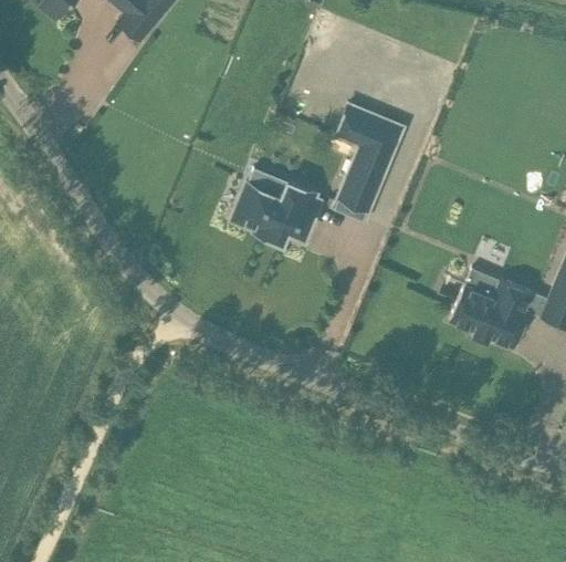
[(37,0),(39,1),(35,4),(53,20),(70,0),(37,0)]
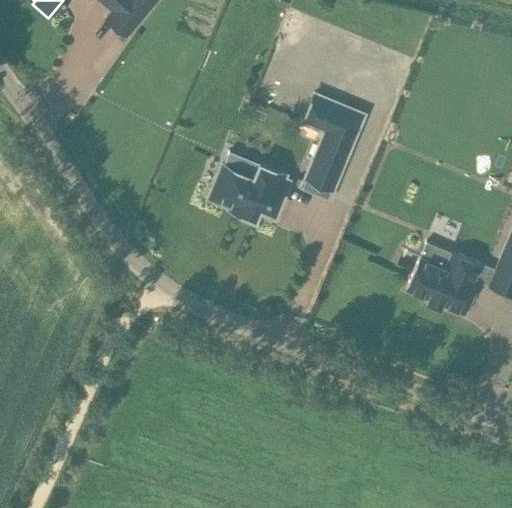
[(96,0),(112,13),(106,20),(126,38),(158,0),(96,0)]
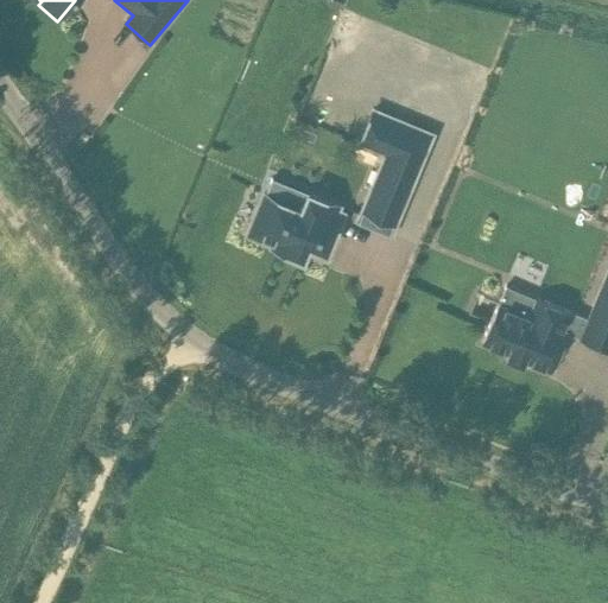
[(430,145),(434,138),(374,114),(360,147),(385,158),(358,223),(392,237),(430,145)]
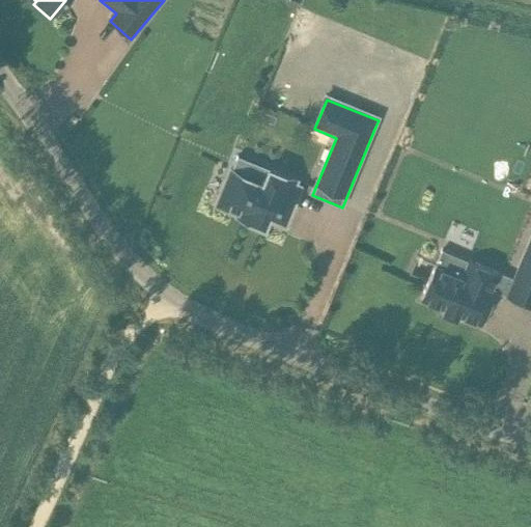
[(270,172),(263,187),(230,173),(216,207),(236,216),(239,217),(238,218),(264,229),(270,217),(285,223),(300,189),(295,187),(297,184),(281,177),(270,172)]
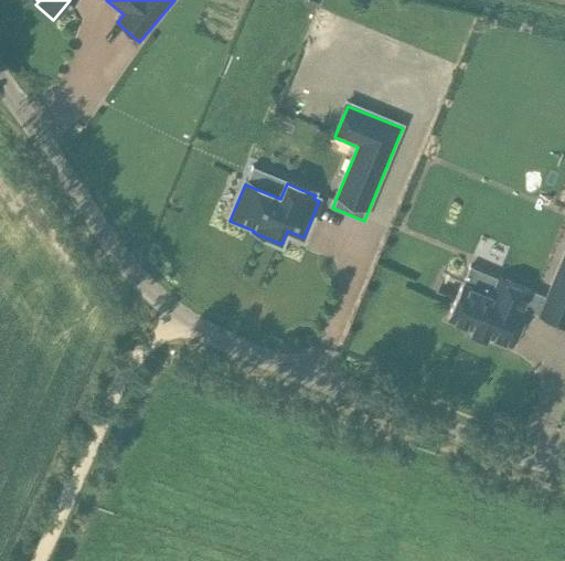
[(564,329),(564,254),(539,318),(551,324),(564,329)]
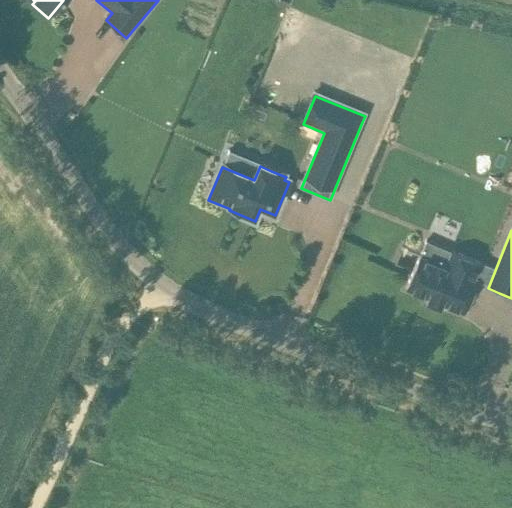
[(428,300),(426,304),(440,310),(442,306),(464,315),(478,282),(476,281),(482,267),(451,254),(445,268),(420,258),(406,291),(421,297),(428,300)]
